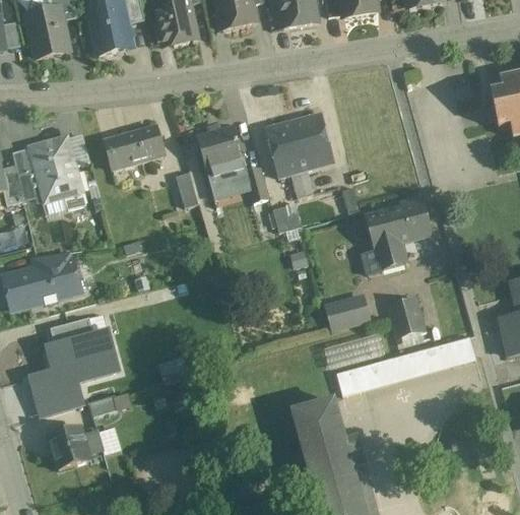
[(51,0),(53,8),(60,7),(63,20),(76,17),(72,0),(51,0)]
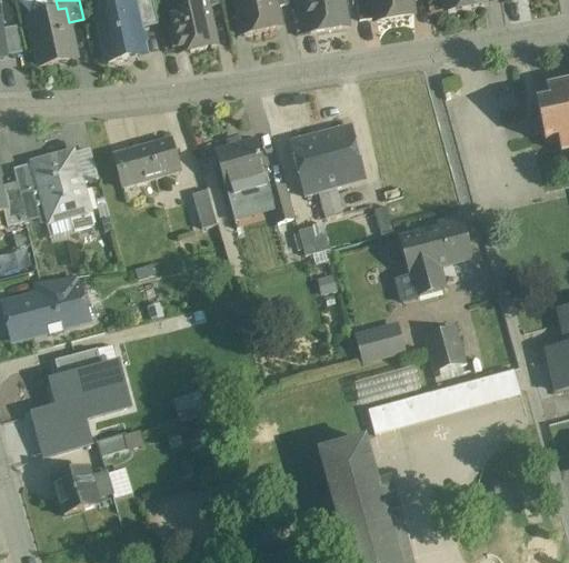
[(140,24),(148,23),(157,21),(152,0),(133,0),(133,1),(135,1),(136,1),(140,24)]
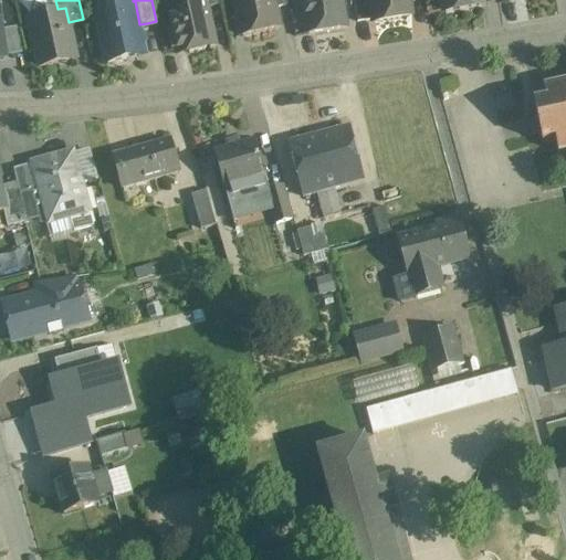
[(215,39),(206,0),(166,0),(177,46),(184,45),(189,49),(205,45),(208,40),(215,39)]
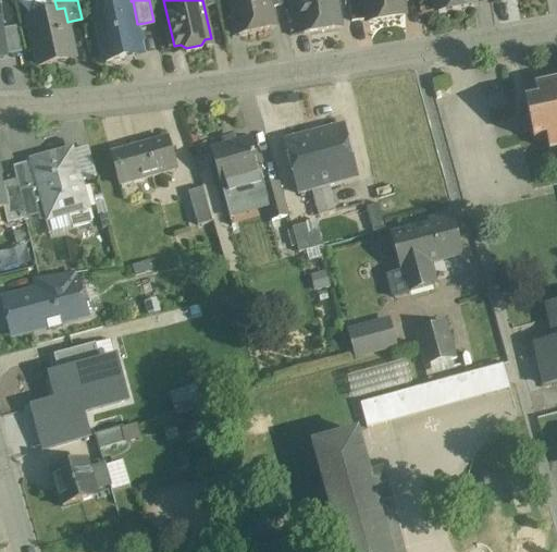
[(232,0),(238,31),(274,23),(268,0),(232,0)]
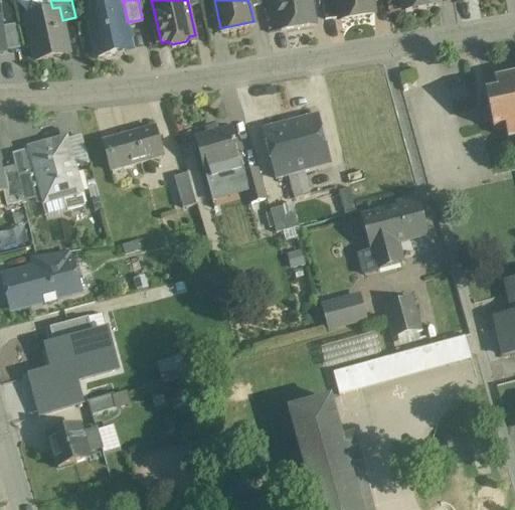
[(277,0),(281,26),(289,25),(313,21),(310,0),(277,0)]
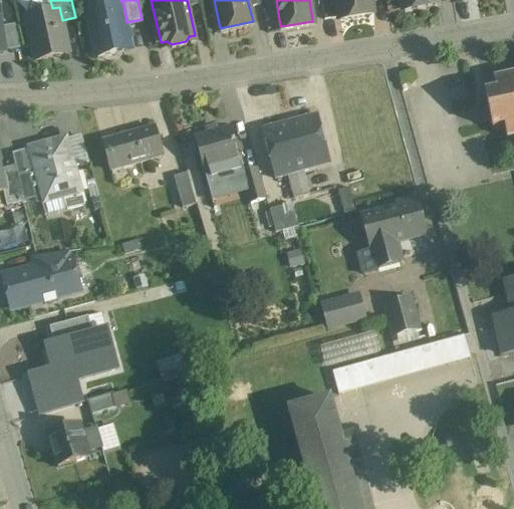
[(372,8),(371,0),(337,0),(339,13),(346,12),(350,15),(360,14),(362,13),(366,9),(372,8)]
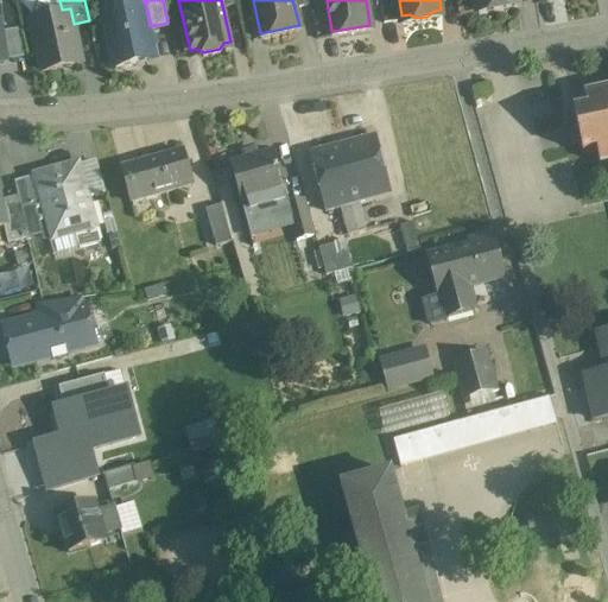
[(151,32),(146,12),(146,11),(144,1),(106,10),(103,18),(114,63),(134,59),(134,56),(154,52),(153,43),(156,39),(153,33),(151,32)]
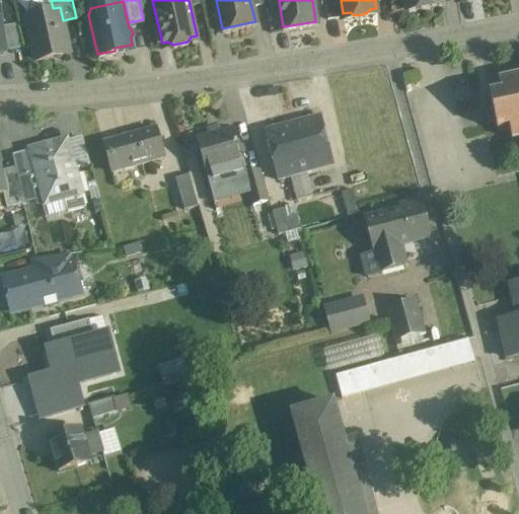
[(35,58),(69,51),(63,20),(60,7),(53,8),(26,14),(35,58)]
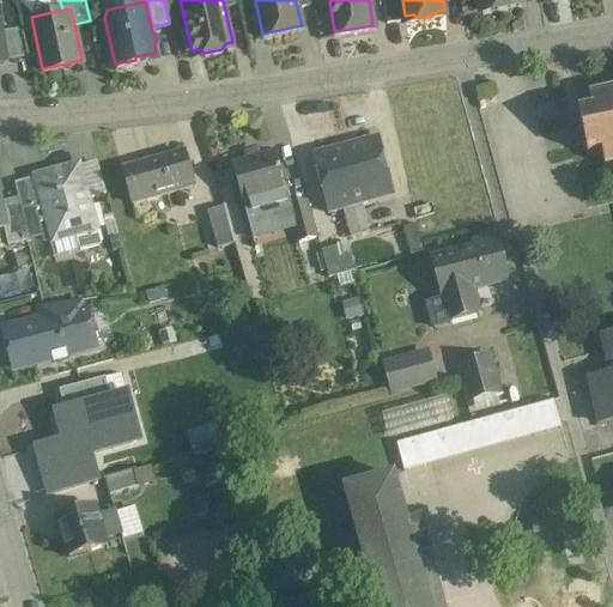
[(0,61),(23,59),(17,17),(0,19),(0,61)]
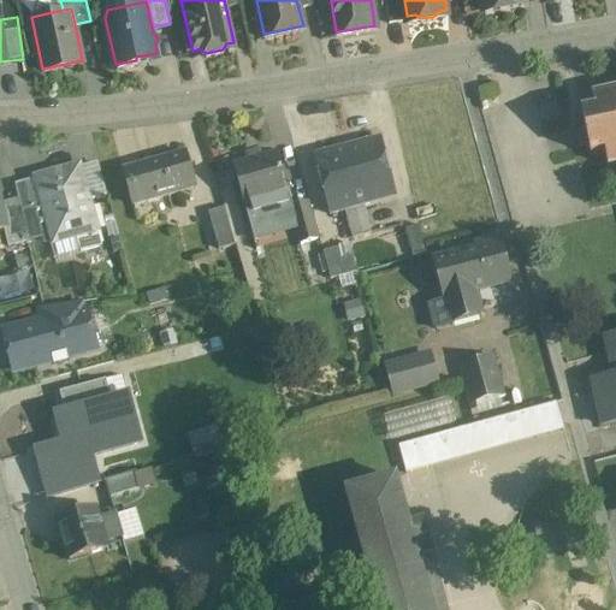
[(615,84),(592,90),(594,105),(580,108),(590,149),(604,147),(608,161),(615,159),(615,84)]
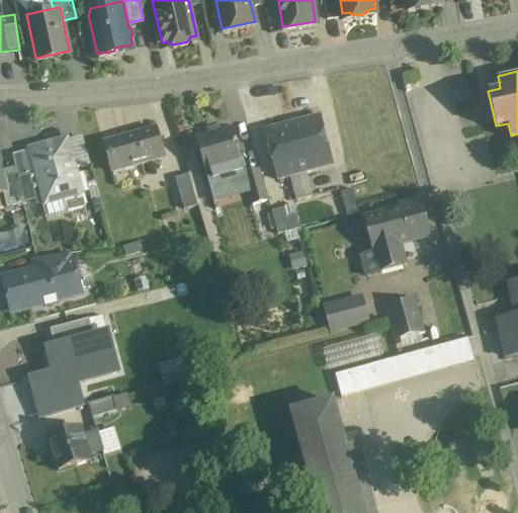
[(320,113),(295,119),(294,119),(266,126),(278,176),(332,163),(320,113)]
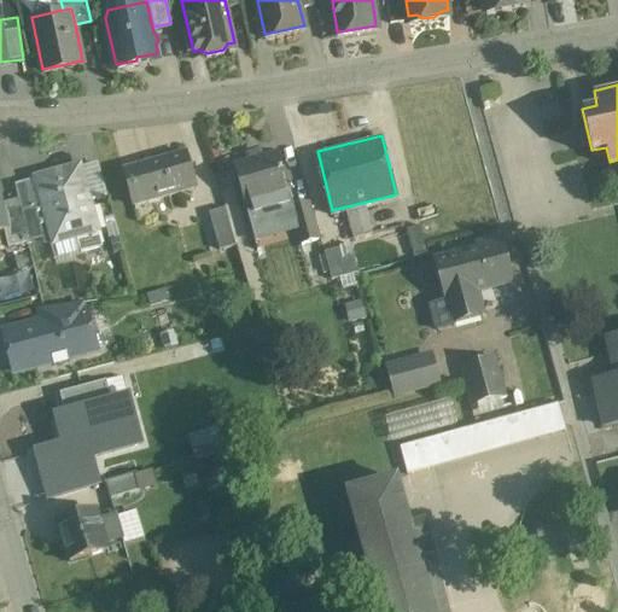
[(133,200),(138,199),(196,182),(186,150),(124,168),(133,200)]
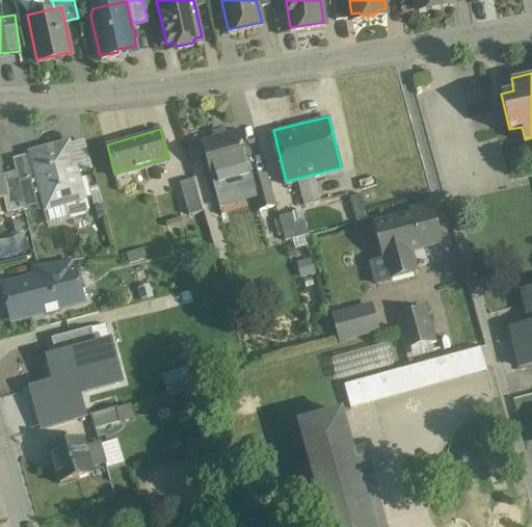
[(203,141),(205,150),(211,173),(249,162),(244,143),(243,143),(240,131),(228,134),(227,134),(227,132),(224,132),(214,135),(214,137),(203,141)]
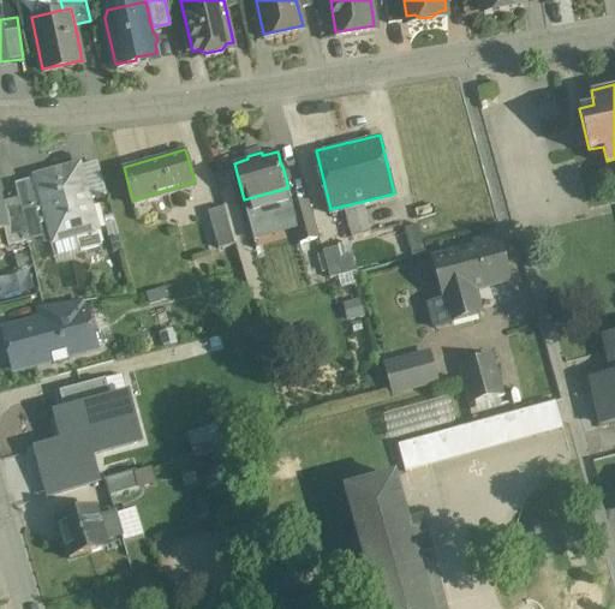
[(97,226),(96,221),(78,160),(77,161),(77,162),(73,162),(37,173),(36,172),(35,173),(54,238),(97,226)]
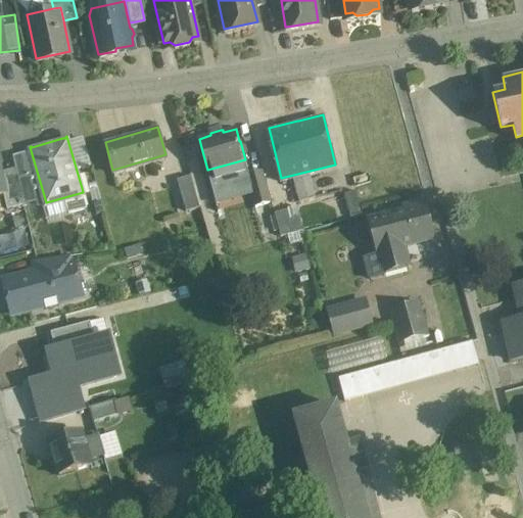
[(31,171),(26,151),(26,150),(25,149),(12,152),(17,174),(31,171)]
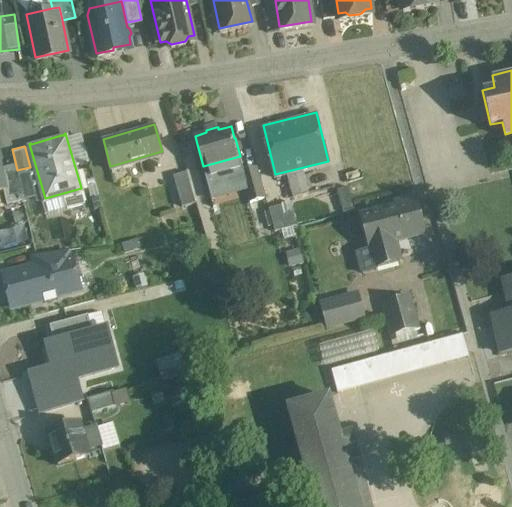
[(203,166),(204,172),(208,187),(246,176),(240,156),(203,166)]
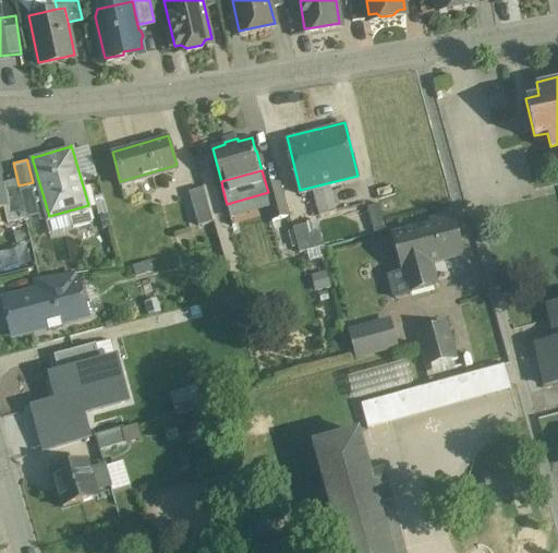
[(25,216),(24,209),(24,208),(16,179),(0,182),(5,204),(4,204),(9,219),(25,216)]
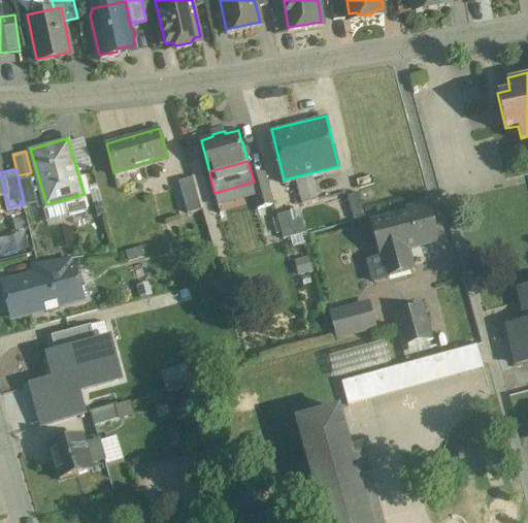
[(263,170),(261,170),(251,173),(254,182),(253,183),(255,192),(254,192),(257,204),(271,201),(263,170)]
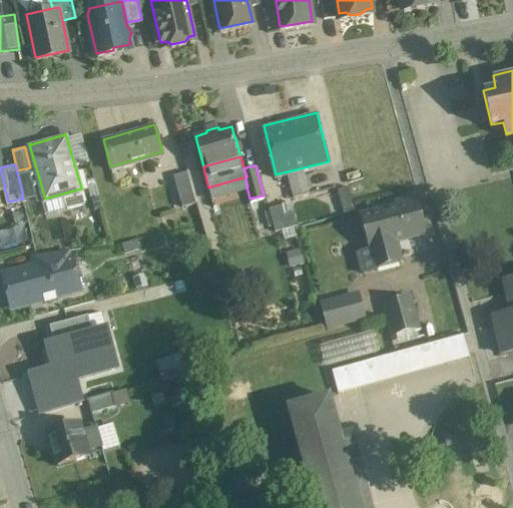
[(308,189),(307,183),(307,182),(303,168),(289,171),(294,193),(308,189)]
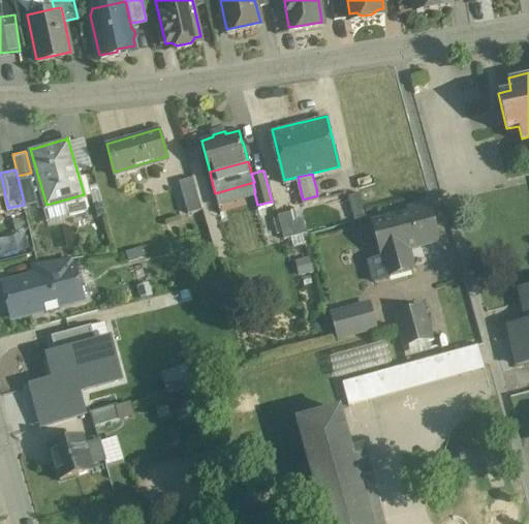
[(192,175),(183,177),(179,178),(179,179),(188,213),(201,210),(192,175)]
